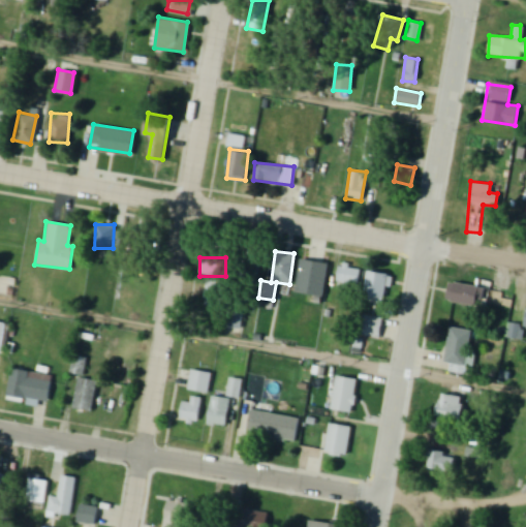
[(258,259),(248,257),(246,275),(256,276),(258,259)]
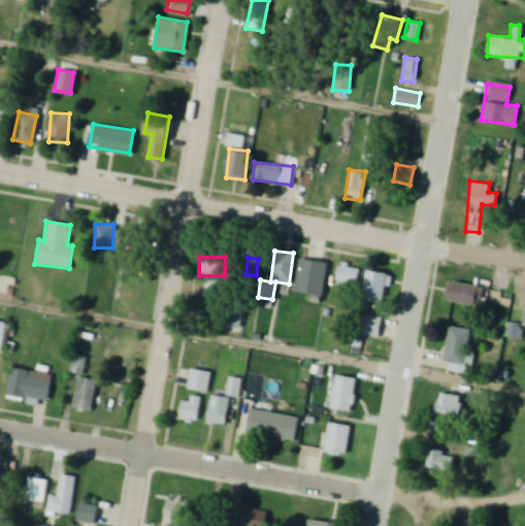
[(321,295),(326,262),(298,258),(293,291),(321,295)]
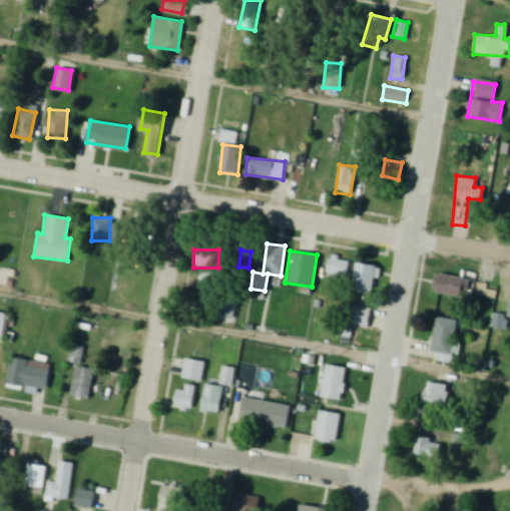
[(324,274),(345,278),(349,262),(328,257),(324,274)]
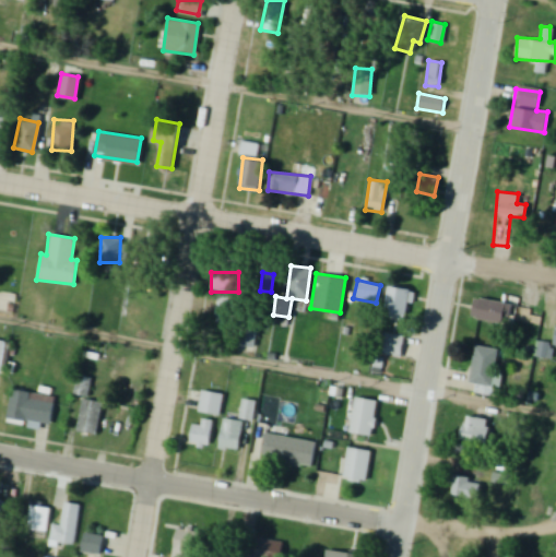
[(405,318),(411,289),(388,285),(382,313),(405,318)]
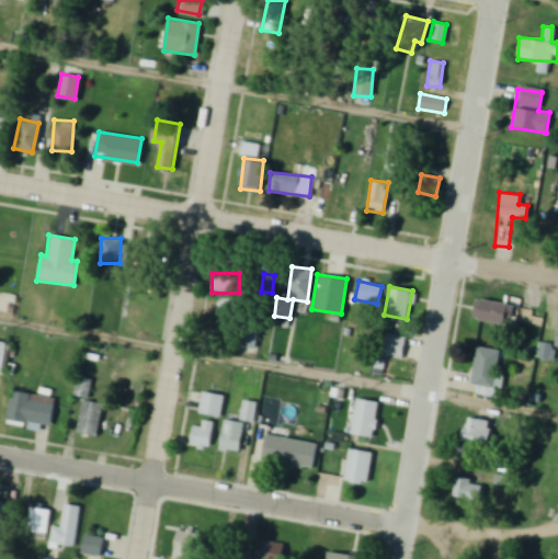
[(214,323),(234,326),(236,298),(217,296),(214,323)]
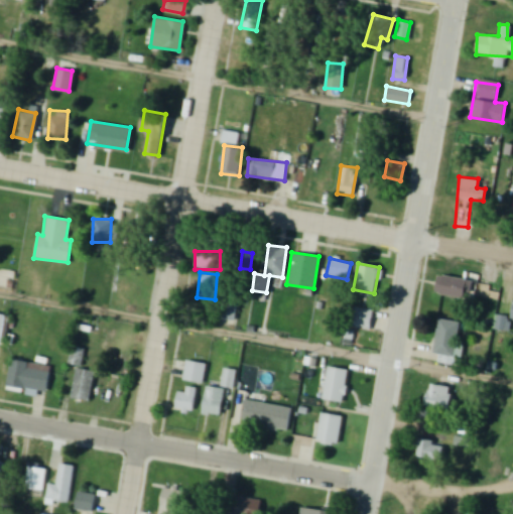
[(472,280),(442,275),(438,294),(469,299),(472,280)]
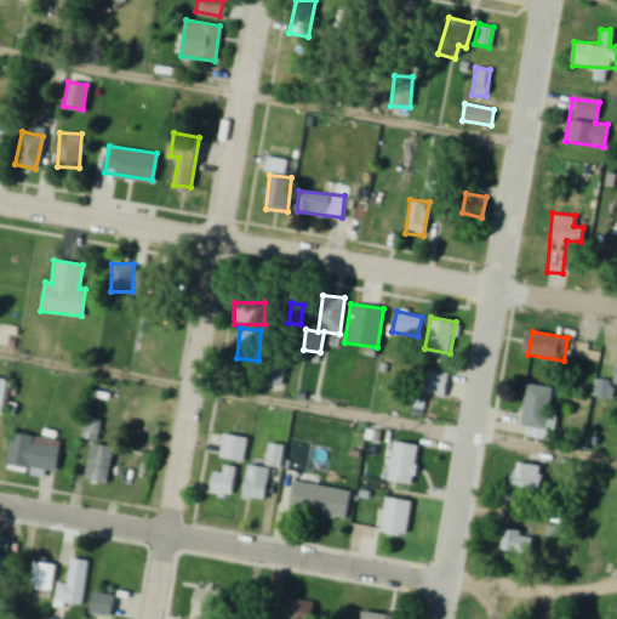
[(446,373),(424,370),(423,393),(445,395),(446,373)]
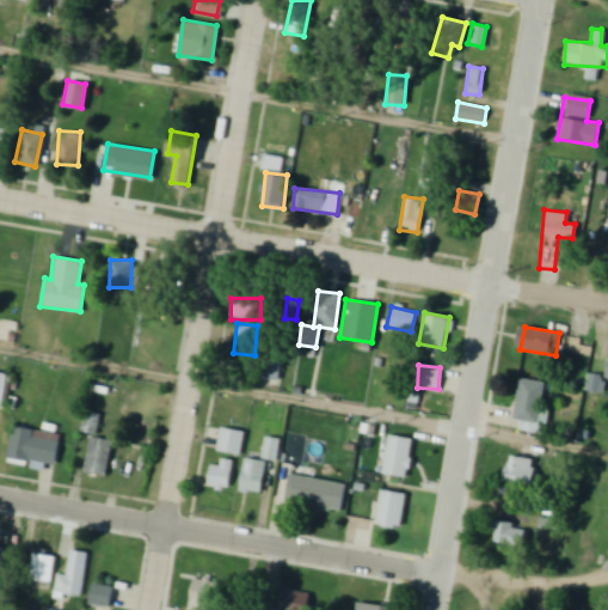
[(520,428),(536,431),(541,380),(517,378),(513,419),(520,420),(520,428)]
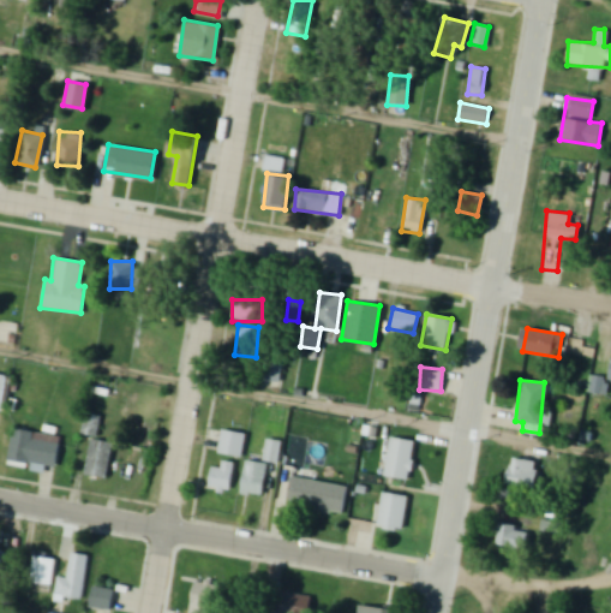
[(6,459),(54,466),(59,435),(12,428),(6,459)]
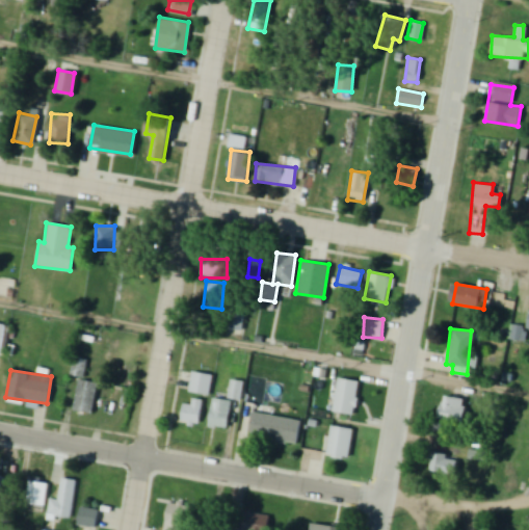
[(187,392),(208,394),(210,373),(189,371),(187,392)]
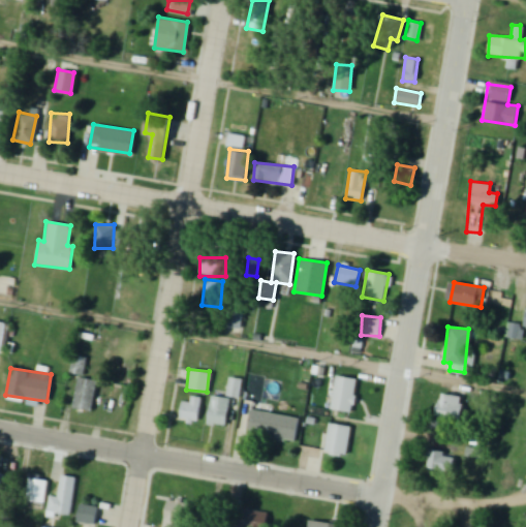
[(330,408),(350,412),(357,378),(335,374),(330,408)]
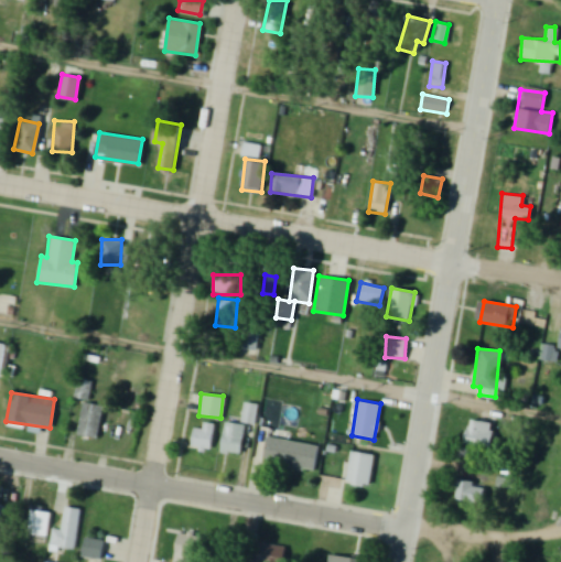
[(103,406),(83,401),(75,434),(95,439),(103,406)]
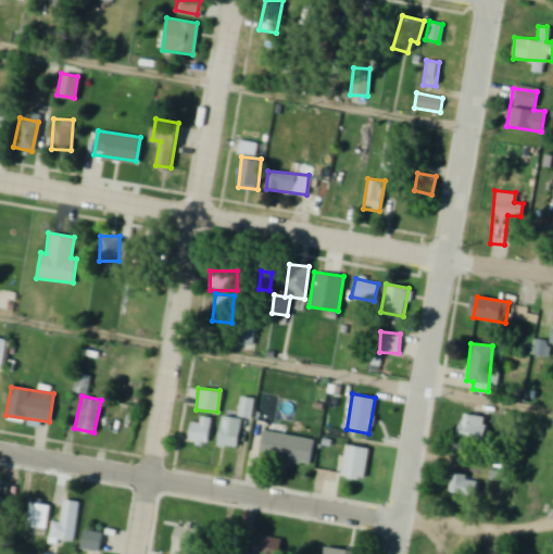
[(457,439),(484,441),(486,415),(461,413),(457,439)]
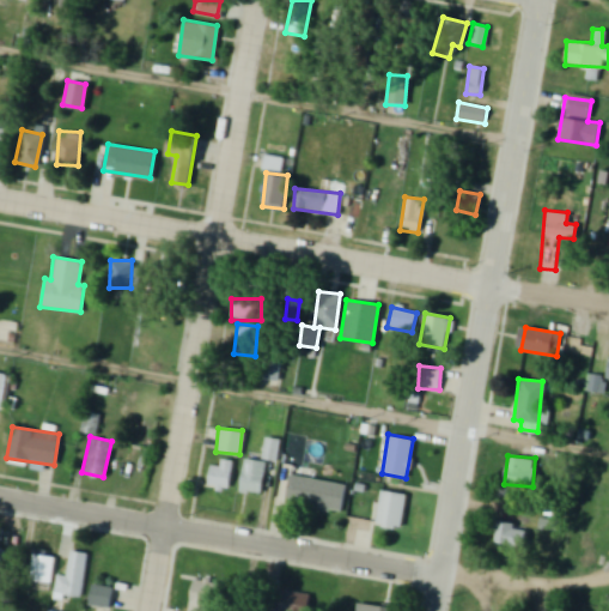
[(209,465),(207,487),(229,488),(231,460),(218,458),(218,466),(209,465)]
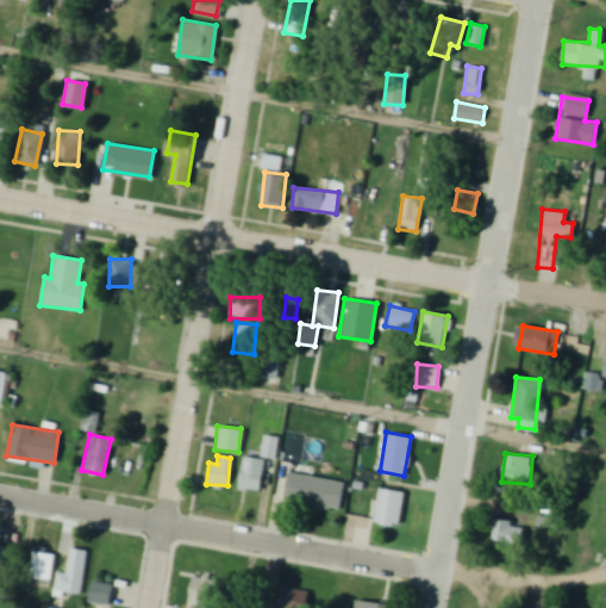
[(260,491),(263,458),(241,457),(238,490),(260,491)]
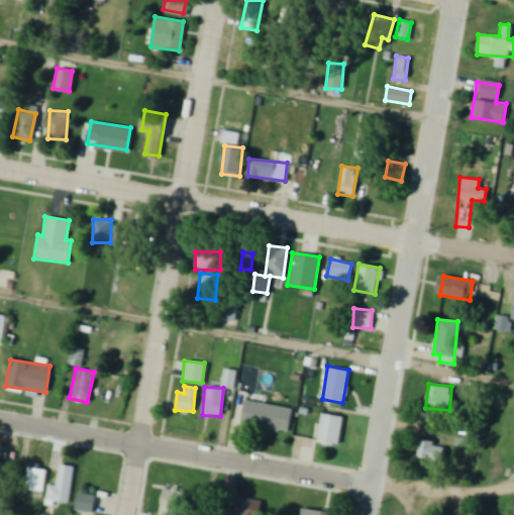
[(239,421),(287,430),(291,409),(244,400),(239,421)]
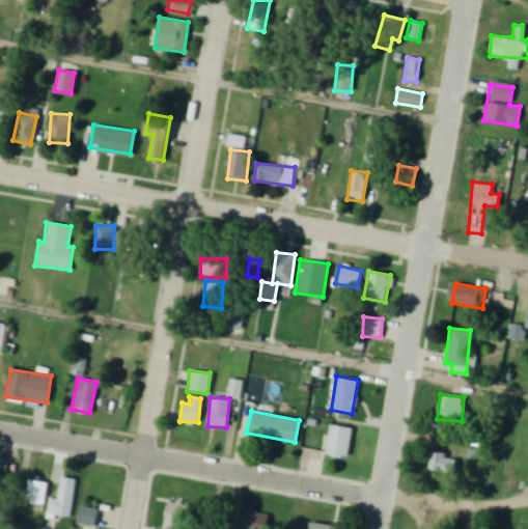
[(324,454),(345,458),(352,427),(330,423),(324,454)]
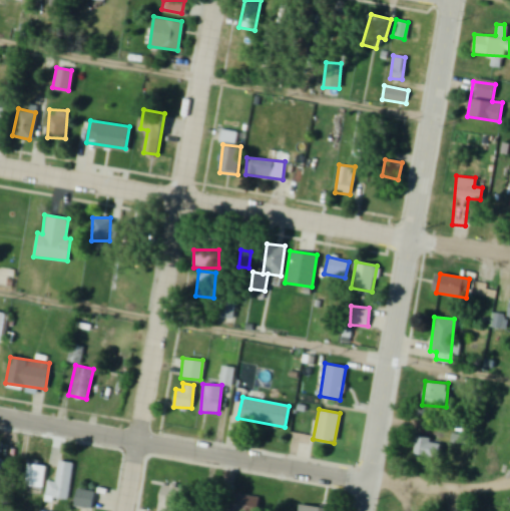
[(435,436),(413,437),(414,456),(436,454),(435,436)]
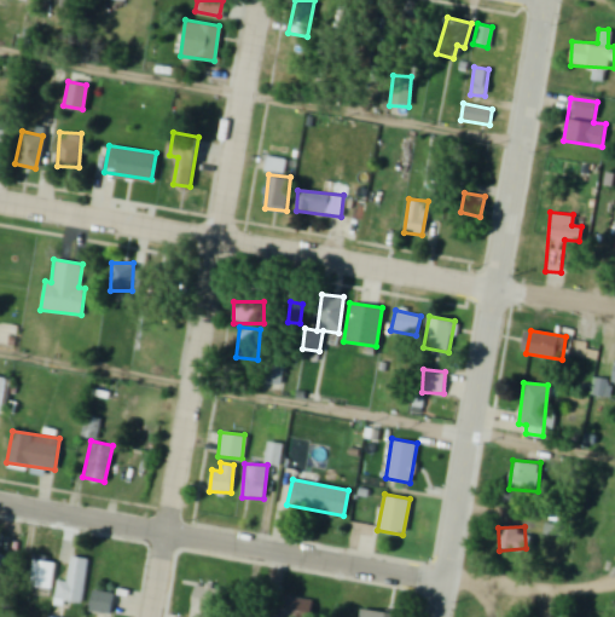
[(64,582),(54,581),(52,600),(79,604),(86,558),(69,555),(64,582)]
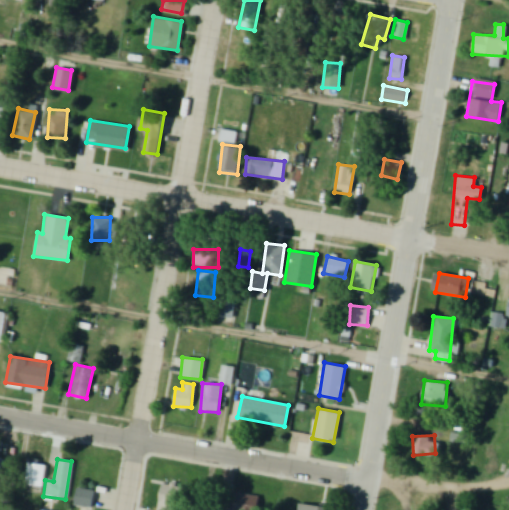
[(44,464),(26,461),(21,484),(40,488),(44,464)]
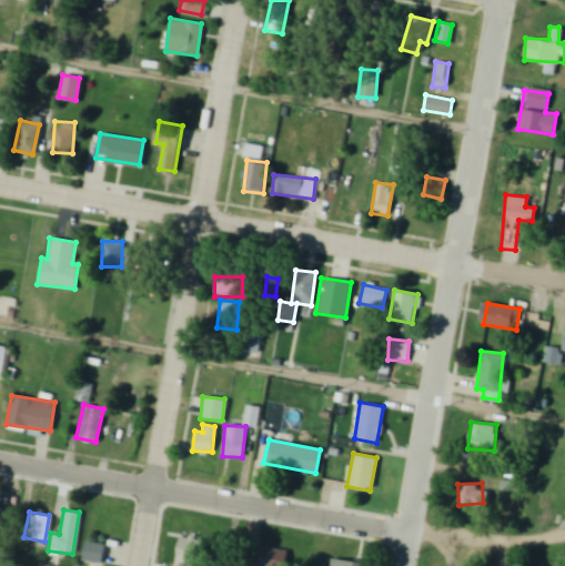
[(173,565),(194,565),(200,539),(179,536),(173,565)]
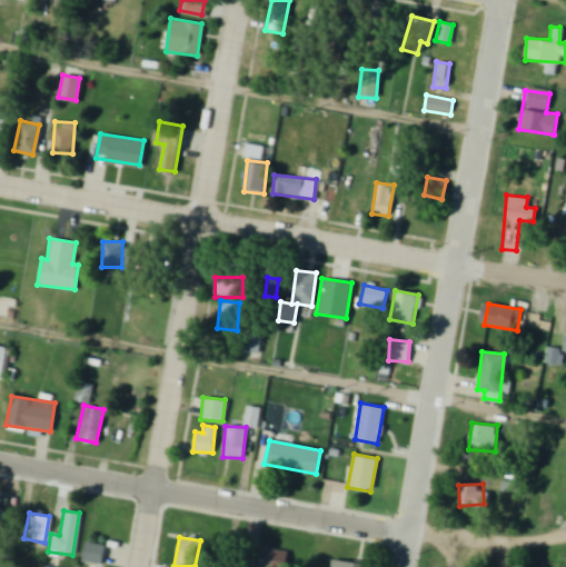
[(82,564),(102,564),(102,543),(82,543),(82,564)]
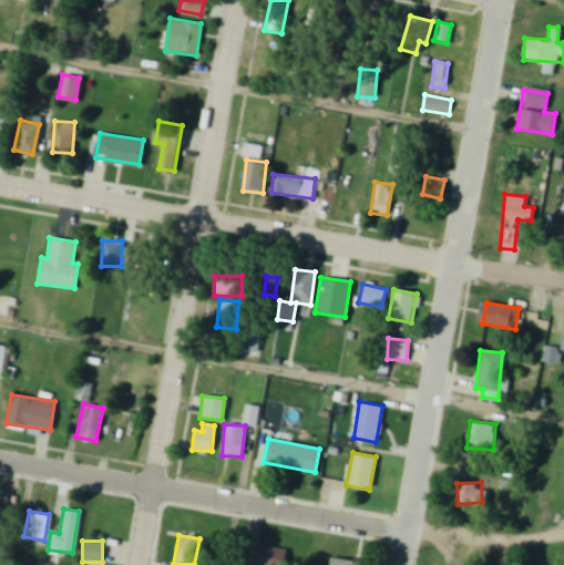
[(284,564),(286,551),(256,545),(252,564),(284,564)]
